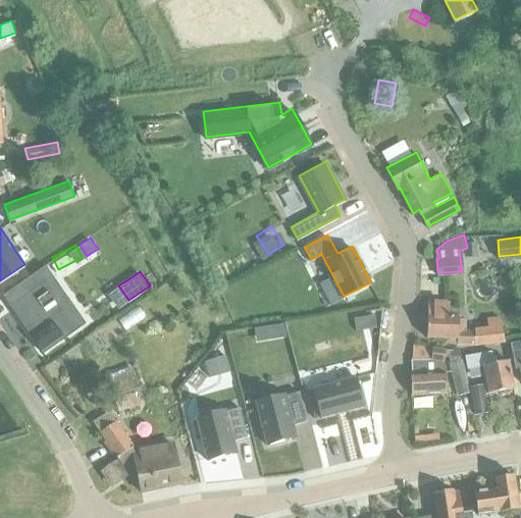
[(47,279),(10,304),(42,350),(63,334),(61,331),(75,321),(47,279)]
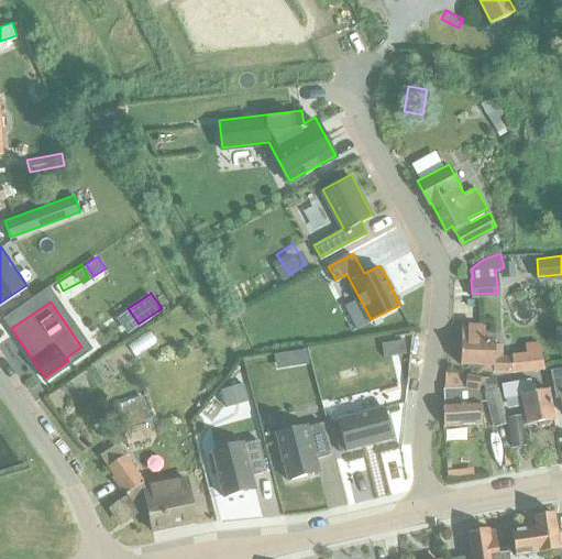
[(493,363),(494,370),(513,371),(544,366),(539,340),(526,341),(527,351),(513,353),(513,354),(503,354),(504,343),(496,342),(496,340),(484,339),(486,324),(462,322),(460,362),(493,363)]
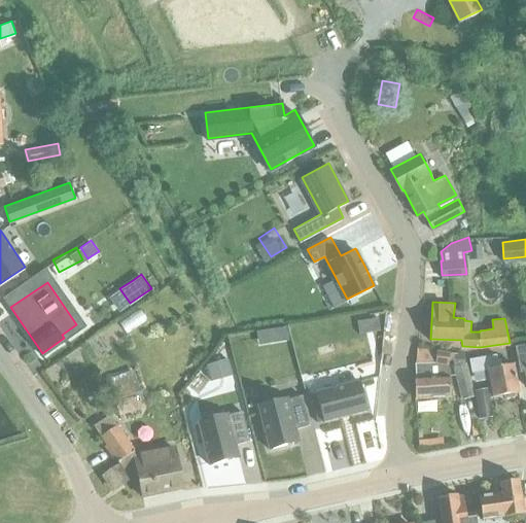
[(287,335),(288,357),(294,357),(294,321),(263,321),(263,336),(287,335)]
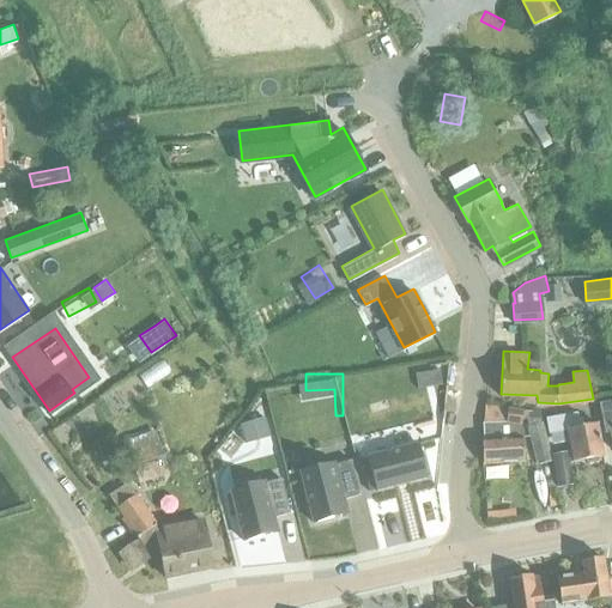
[(605,429),(610,429),(611,438),(611,395),(599,399),(605,429)]
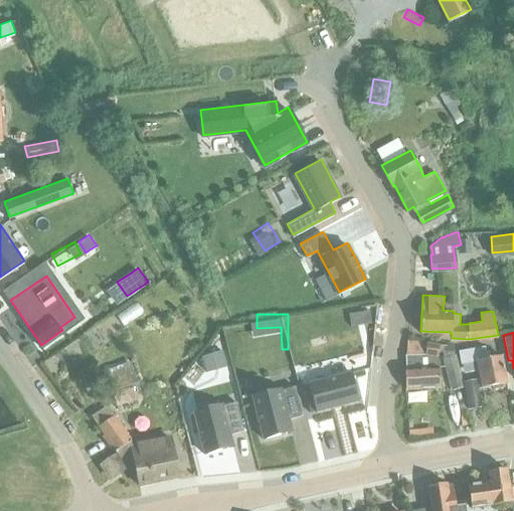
[(405,367),(405,388),(441,386),(441,366),(439,354),(439,343),(427,341),(407,338),(407,352),(405,352),(407,367),(405,367)]
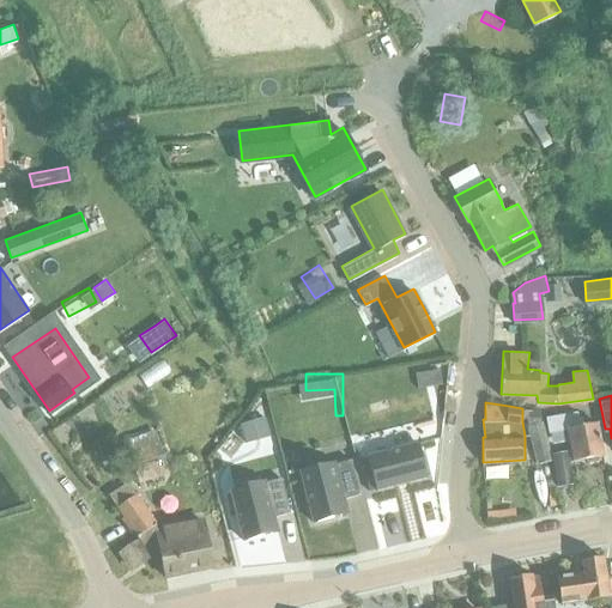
[(244,415),(250,435),(276,427),(270,408),(244,415)]
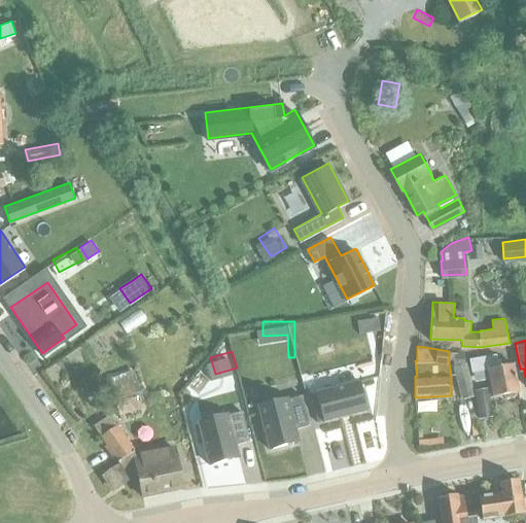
[(488,367),(493,394),(519,390),(514,361),(498,364),(496,353),(469,357),(472,370),(488,367)]
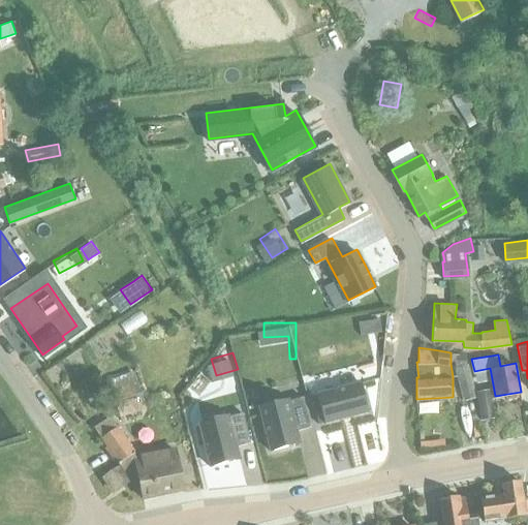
[(456,364),(464,397),(476,395),(467,362),(456,364)]
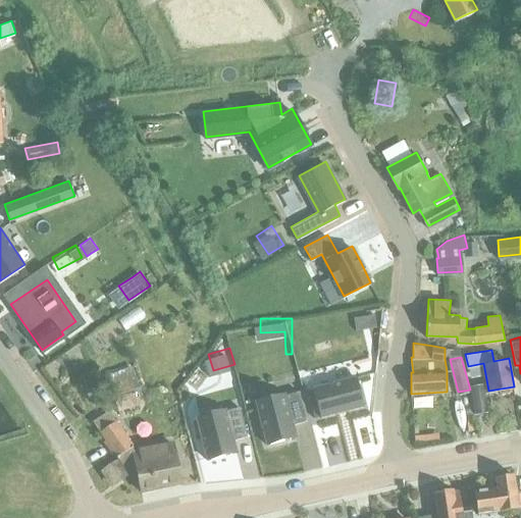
[(109,379),(118,409),(138,404),(128,373),(109,379)]
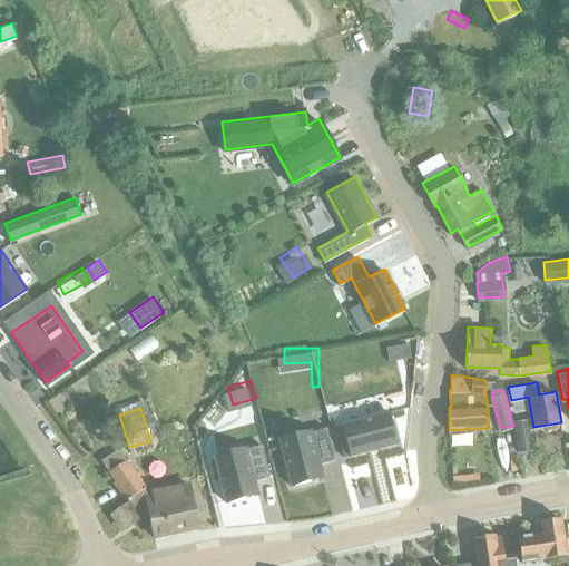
[(390,410),(342,422),(351,454),(398,441),(390,410)]
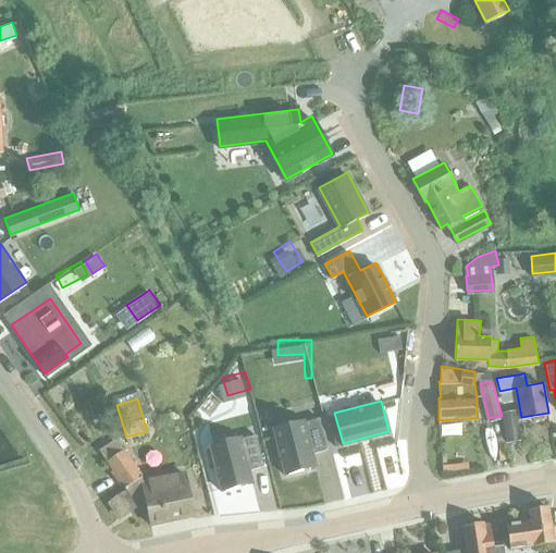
[(305,419),(273,427),(285,472),(316,464),(312,452),(328,447),(319,416),(305,420),(305,419)]
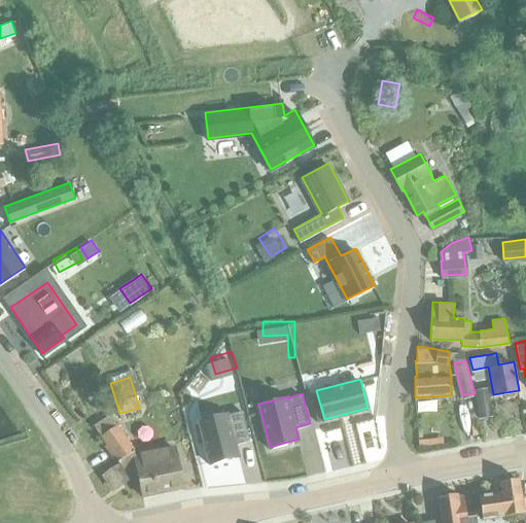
[(236,443),(250,439),(242,409),(229,413),(229,412),(199,420),(209,462),(239,454),(236,443)]
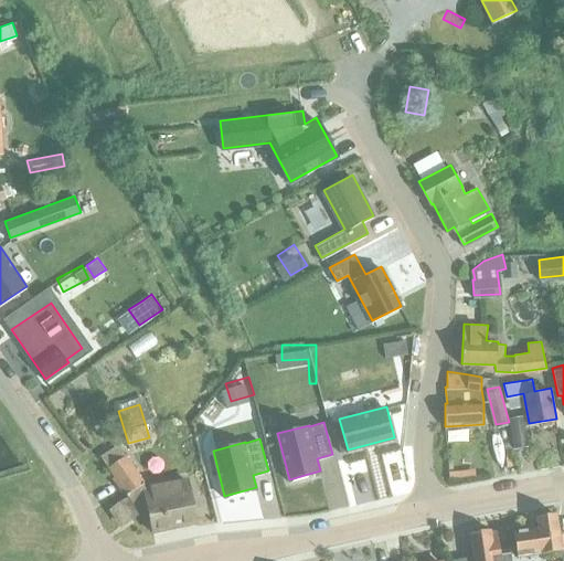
[(148,503),(155,531),(197,522),(188,480),(165,485),(149,488),(127,456),(109,467),(138,509),(148,503)]
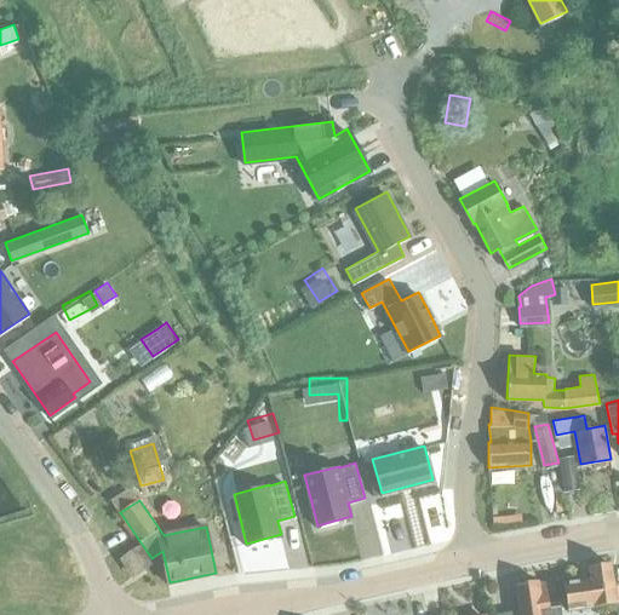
[(124,556),(133,570),(133,573),(149,562),(138,546),(124,556)]
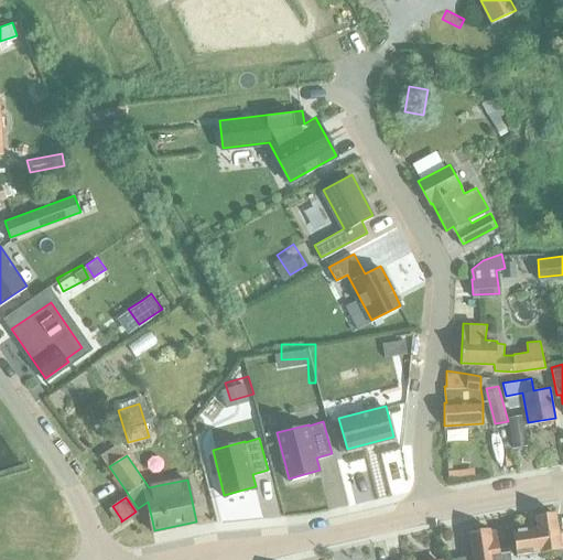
[(513,530),(517,555),(562,547),(556,512),(536,515),(538,526),(513,530)]
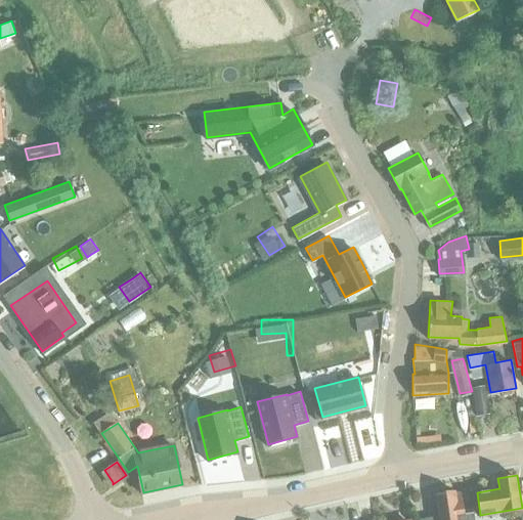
[(455,488),(436,491),(440,519),(476,519),(475,519),(473,506),(465,508),(463,494),(456,495),(455,488)]
